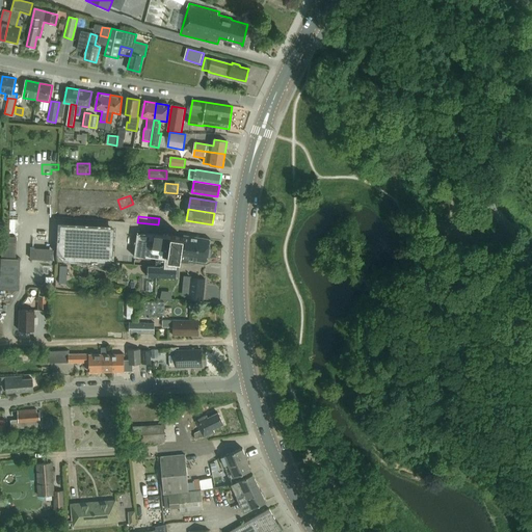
[(114,264),(116,227),(58,223),(57,254),(64,262),(114,264)]
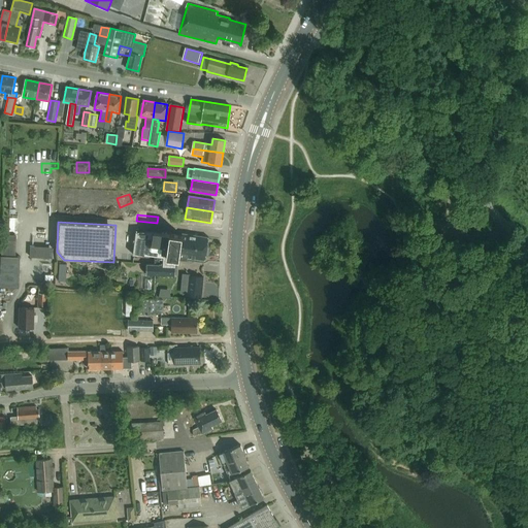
[(136,233),(134,255),(155,256),(164,257),(176,258),(178,259),(179,257),(180,245),(183,236),(154,232),(136,233)]
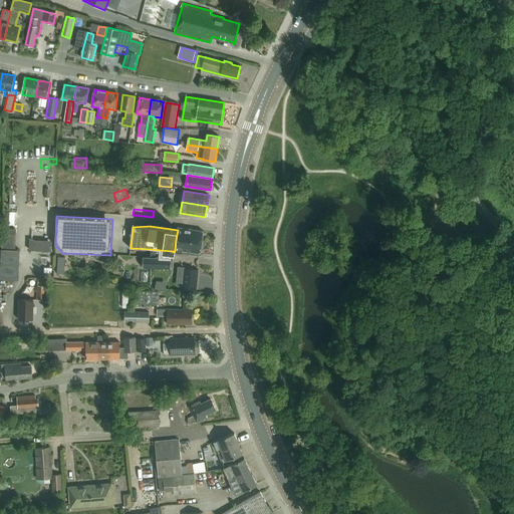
[(178,230),(176,239),(202,242),(203,231),(178,228),(178,230)]
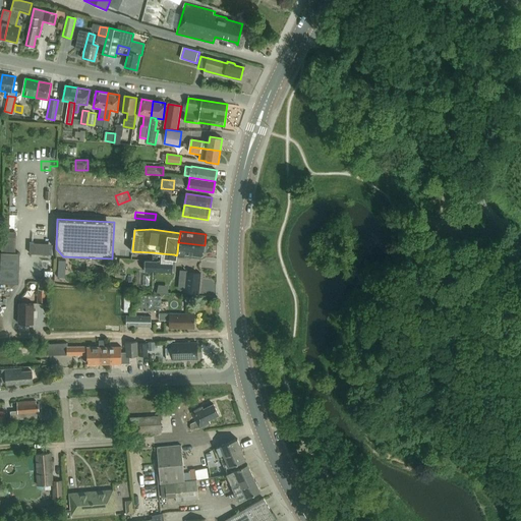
[(176,255),(176,256),(191,258),(192,255),(203,257),(205,245),(178,242),(177,253),(176,255)]
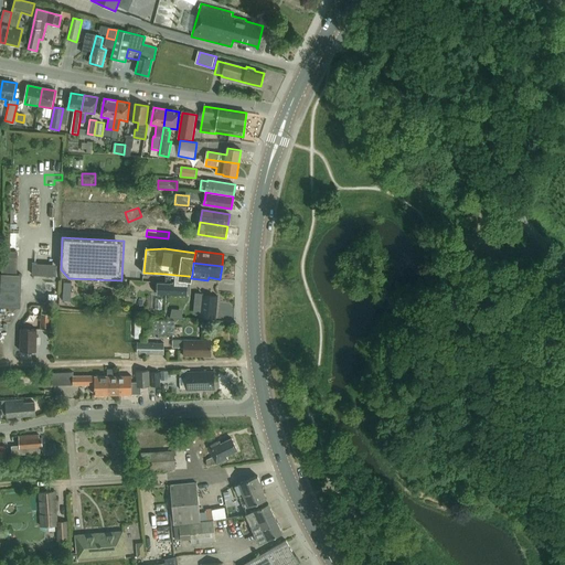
[(0,273),(0,307),(20,308),(21,275),(17,275),(11,274),(1,274),(0,273)]
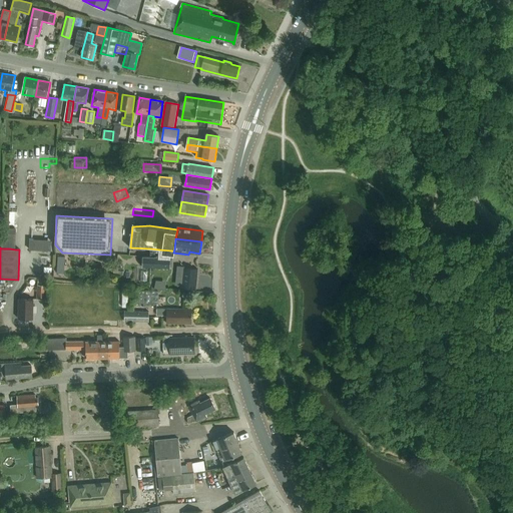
[(142,257),(142,267),(170,268),(171,252),(171,250),(159,249),(150,248),(150,257),(142,257)]
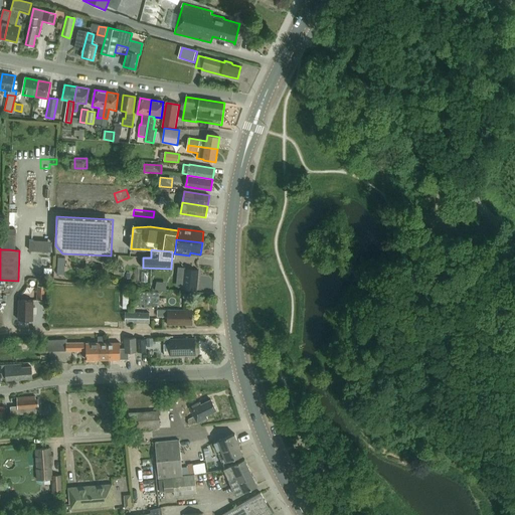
[(61,266),(53,269),(56,276),(64,272),(61,266)]
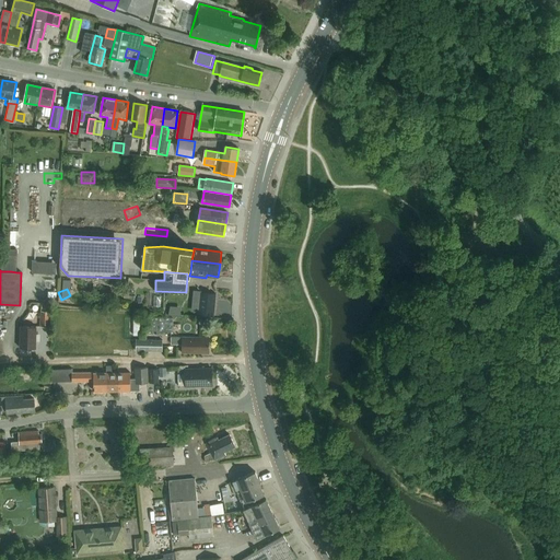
[(199,313),(199,314),(214,315),(214,314),(216,293),(200,292),(199,300),(199,313)]
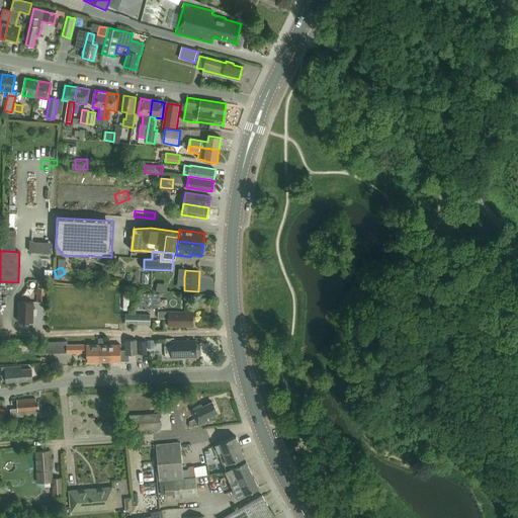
[(170,290),(169,282),(159,282),(159,290),(170,290)]
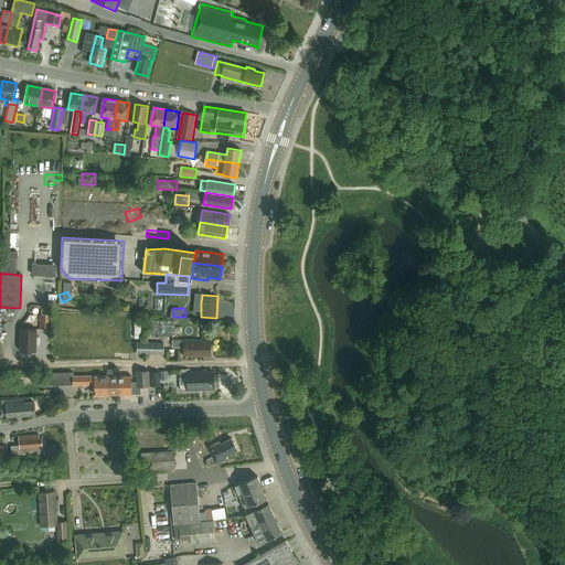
[(51,316),(42,315),(41,330),(50,331),(51,316)]
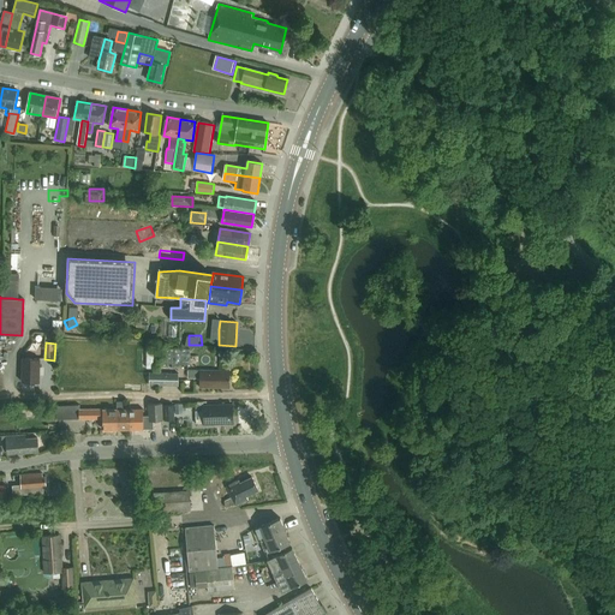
[(161,348),(161,364),(190,365),(190,350),(161,348)]
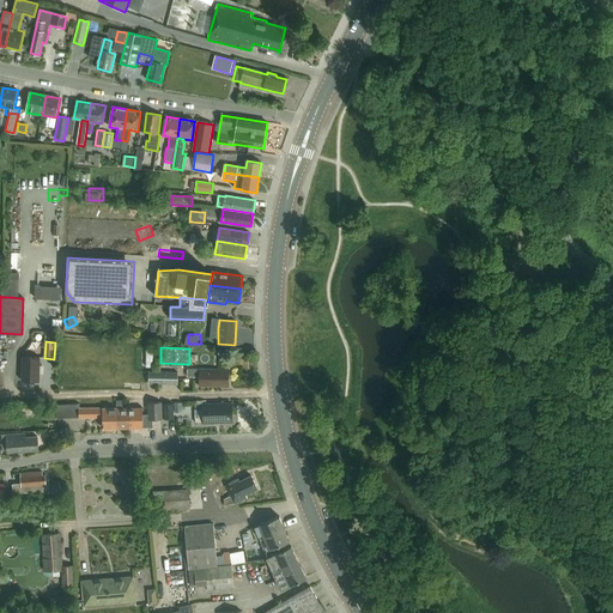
[(40,382),(40,358),(23,357),(22,381),(40,382)]
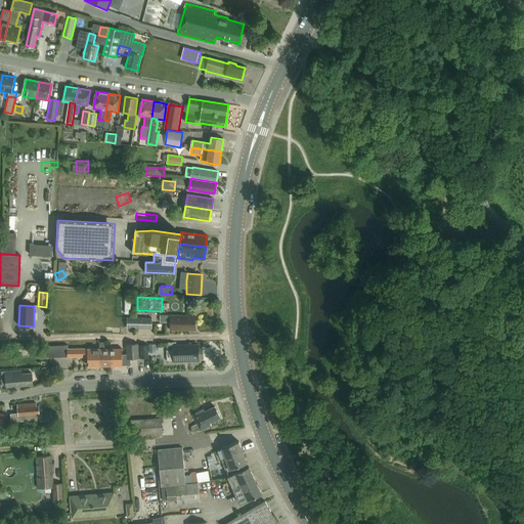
[(171,331),(195,331),(195,316),(171,316),(161,316),(161,322),(171,322),(171,331)]
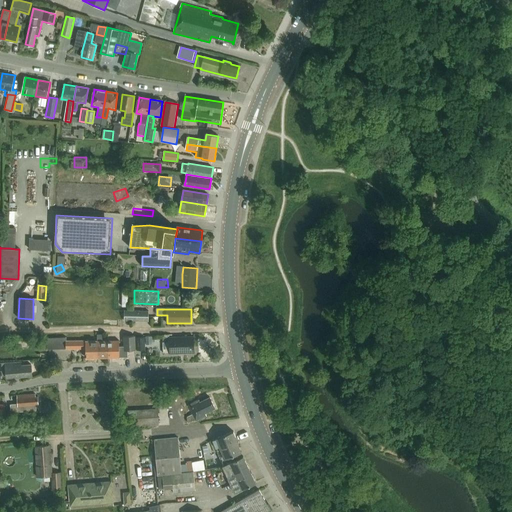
[(124,321),(148,322),(149,311),(125,310),(124,321)]
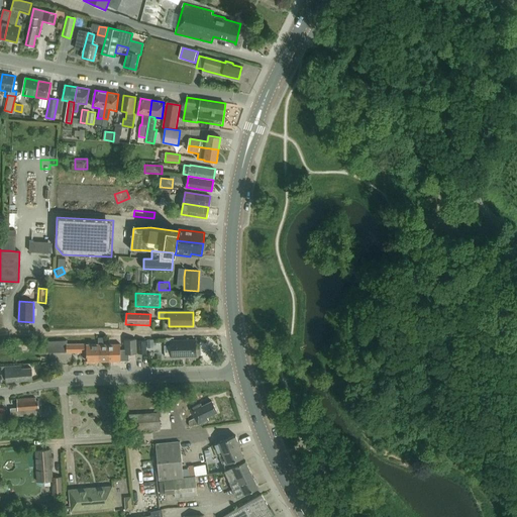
[(98,338),(98,339),(98,344),(98,362),(109,362),(109,344),(103,344),(103,338),(98,338)]
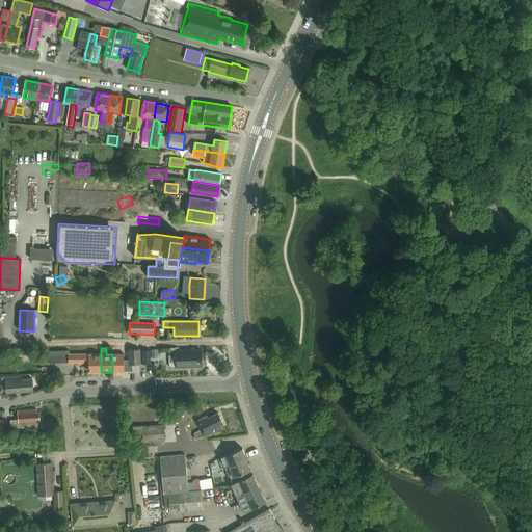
[(60,350),(60,362),(89,363),(89,372),(101,372),(101,354),(89,354),(68,354),(68,350),(60,350)]
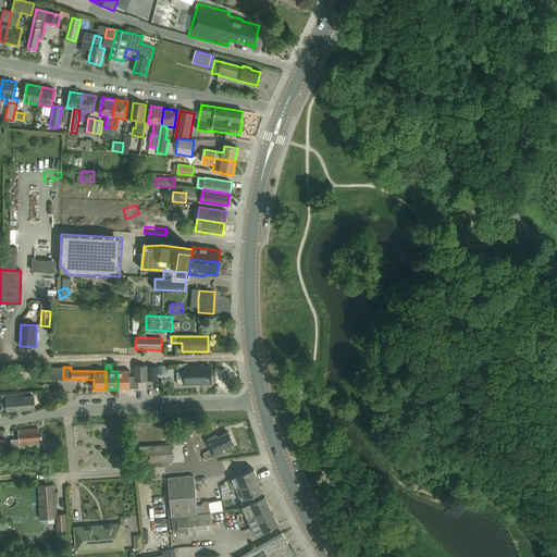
[(148,381),(148,368),(148,367),(135,367),(135,379),(135,382),(139,382),(148,382),(148,381)]
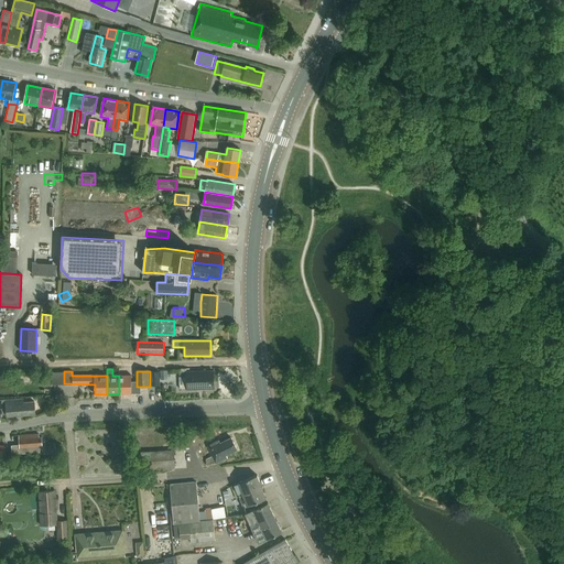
[(180,389),(186,389),(214,389),(214,371),(180,372),(180,389)]
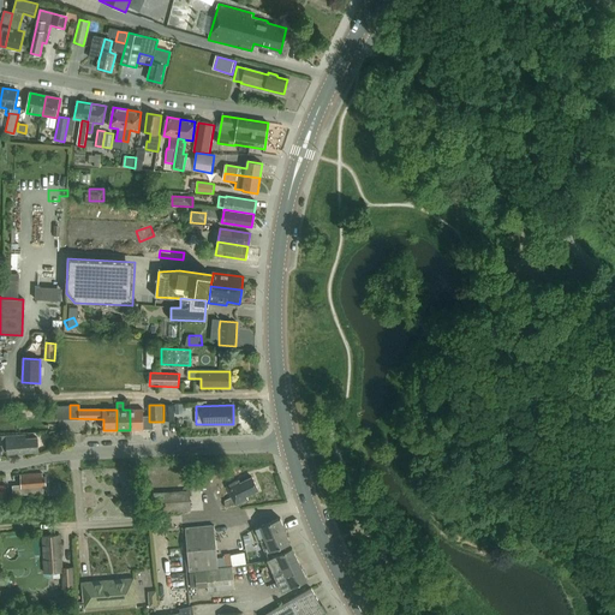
[(173,406),(163,406),(163,421),(169,419),(174,419),(173,406)]
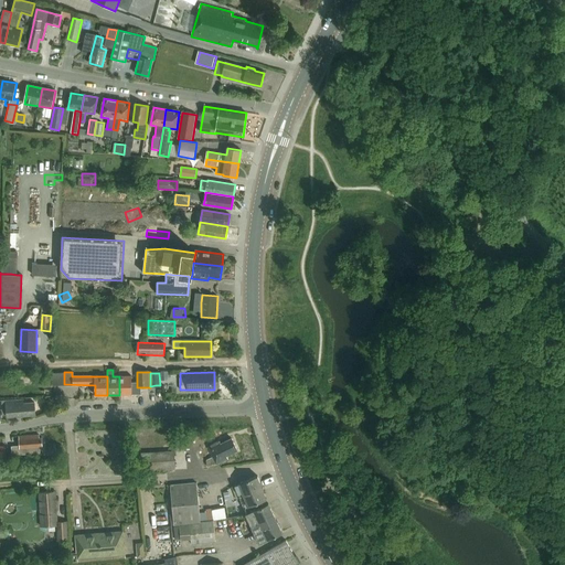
[(119,376),(119,395),(141,395),(141,387),(137,387),(137,384),(131,385),(131,376),(119,376)]
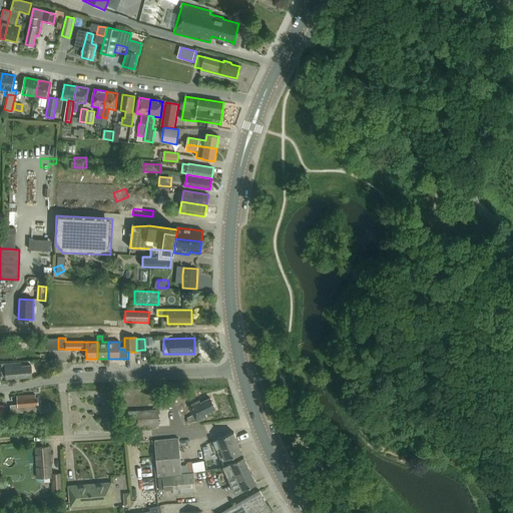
[(0,376),(2,376),(6,375),(6,379),(32,377),(31,366),(21,367),(20,363),(5,364),(0,364),(0,376)]
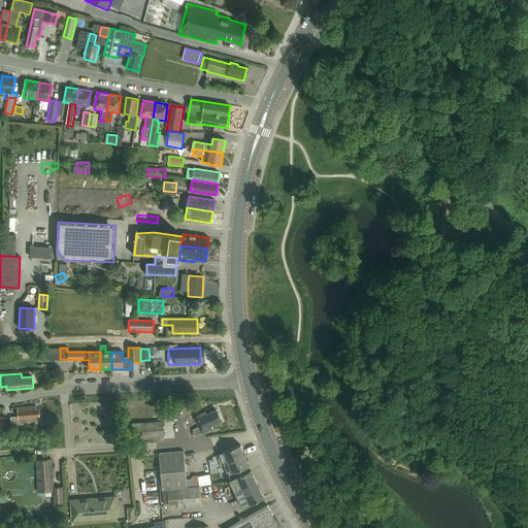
[(37,418),(40,417),(39,409),(36,409),(36,406),(18,407),(19,417),(10,417),(11,425),(37,423),(37,418)]
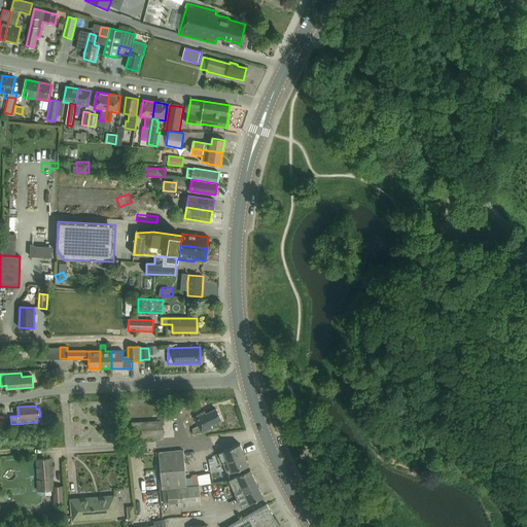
[(212,425),(221,420),(216,409),(206,414),(205,412),(194,417),(199,427),(192,429),(192,434),(192,435),(202,433),(213,428),(212,425)]
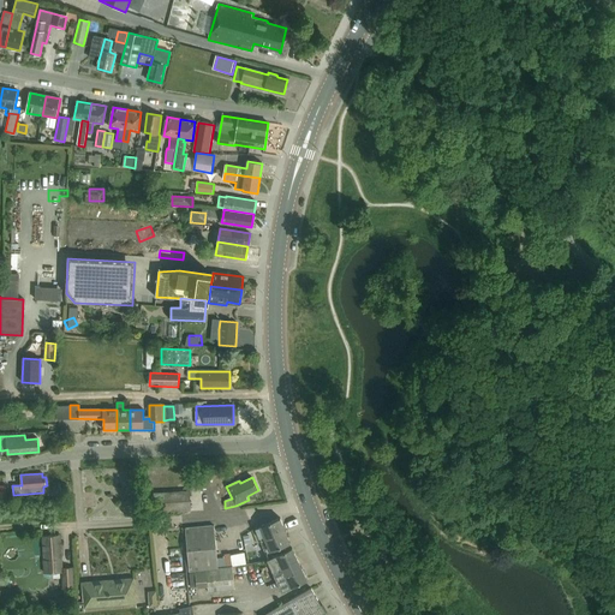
[(155,513),(191,511),(190,491),(154,493),(155,513)]
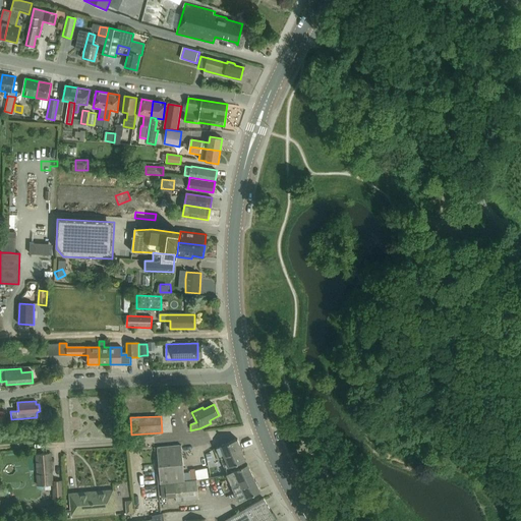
[(246,465),(244,461),(246,460),(237,439),(216,447),(225,468),(226,468),(228,473),(246,465)]
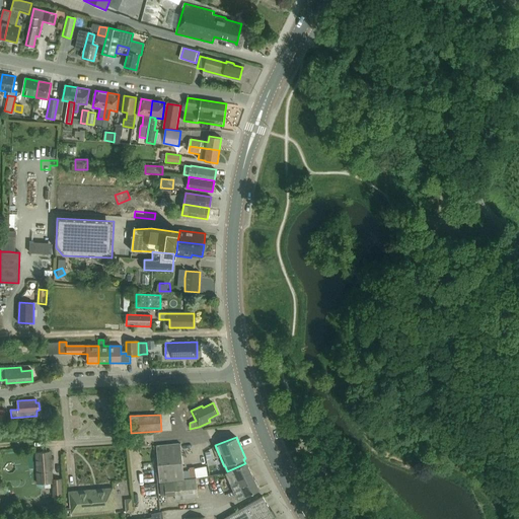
[(164,482),(184,479),(183,471),(180,443),(156,446),(159,483),(164,482)]
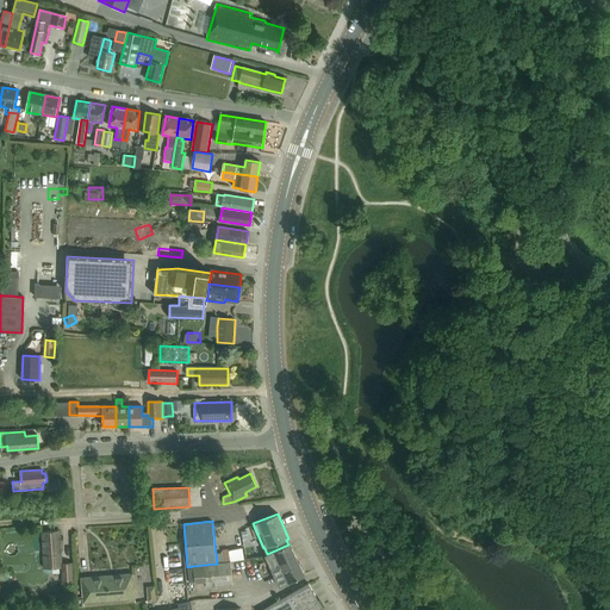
[(60,567),(60,564),(60,555),(61,554),(60,534),(56,534),(56,531),(42,531),(44,555),(43,555),(44,568),(60,567)]
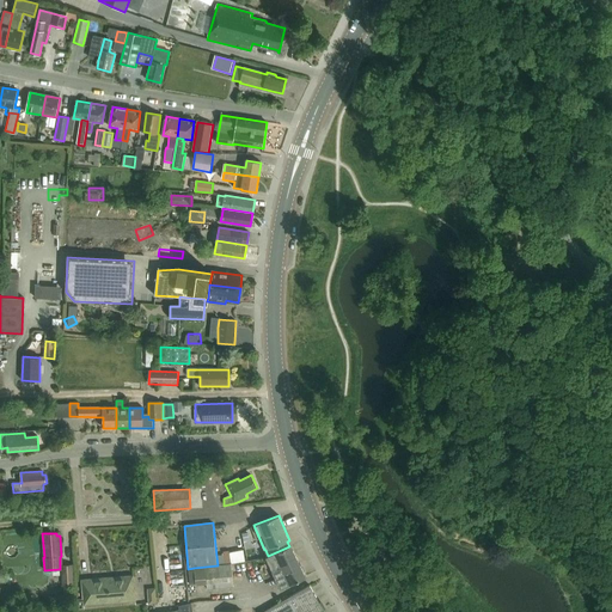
[(281,589),(306,577),(291,545),(289,546),(268,556),(265,557),(281,589)]
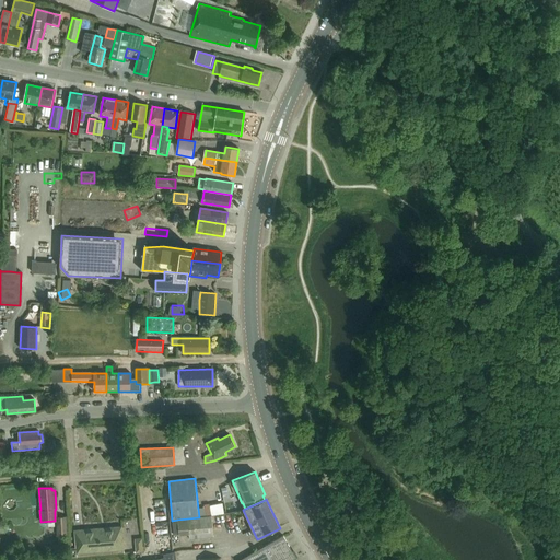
[(205,509),(198,509),(199,517),(211,516),(210,504),(203,505),(205,509)]
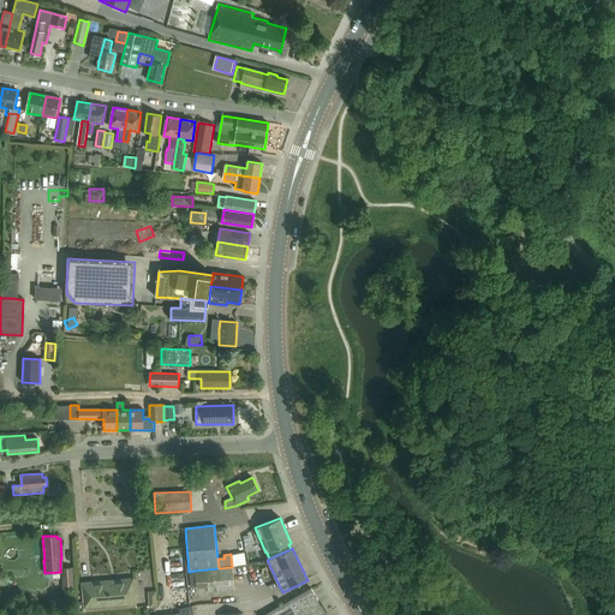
[(60,568),(60,572),(61,589),(73,587),(72,567),(60,568)]
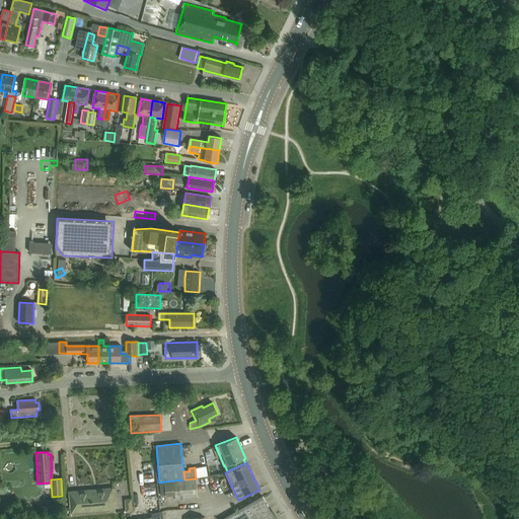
[(184,479),(164,482),(166,496),(175,495),(175,500),(198,498),(196,478),(184,479)]
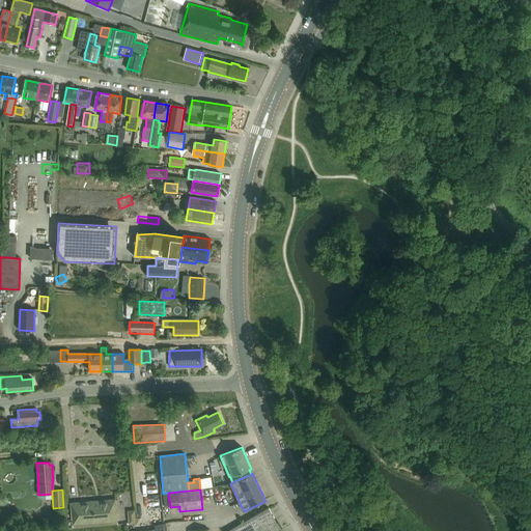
[(73,528),(73,525),(117,521),(115,499),(71,503),(73,522),(66,522),(67,528),(73,528)]
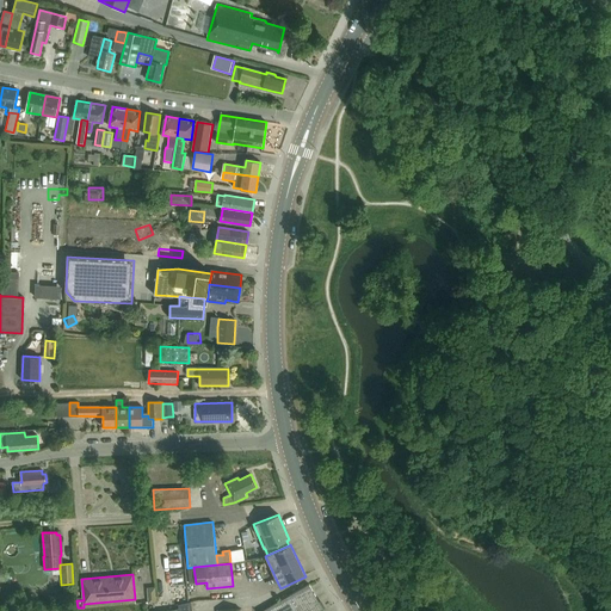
[(321,610),(323,610),(309,585),(261,610),(321,610)]
